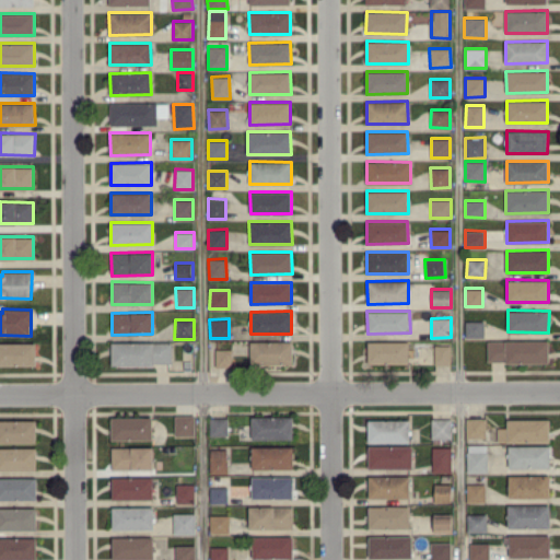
[(466,337),(485,337),(485,321),(466,321),(466,337)]
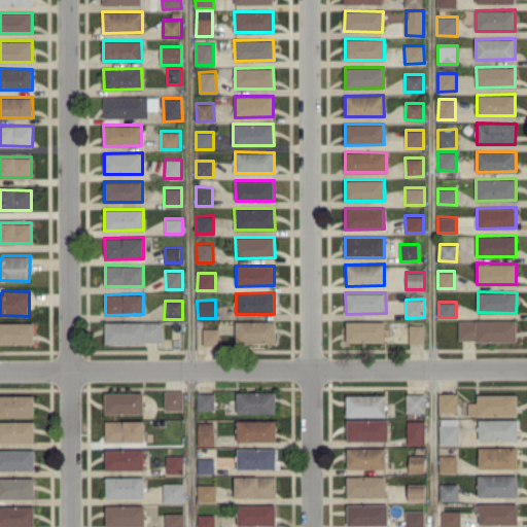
[(516,319),(458,320),(458,341),(517,341),(516,319)]
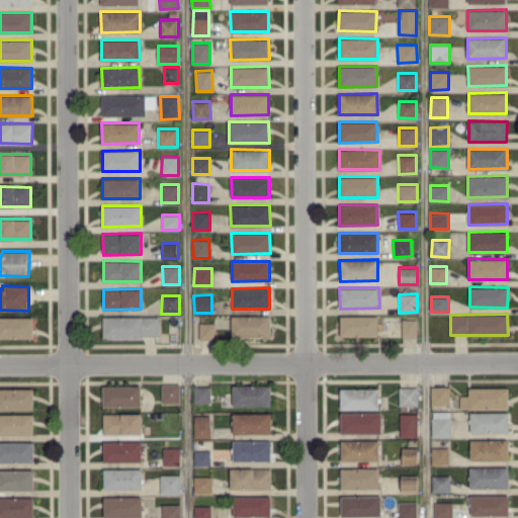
[(270,315),(231,316),(232,337),(270,336),(270,315)]
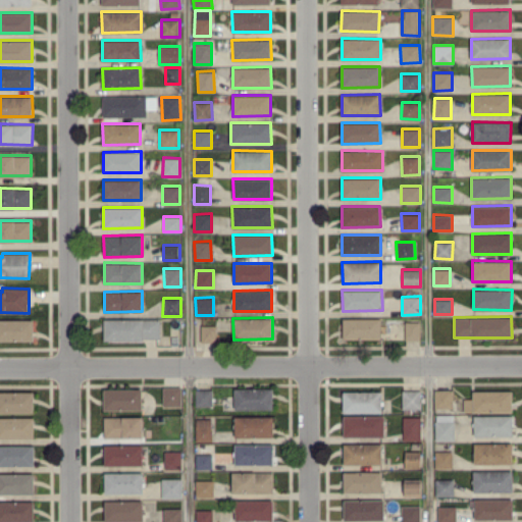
[(343,317),(343,338),(380,338),(380,318),(343,317)]
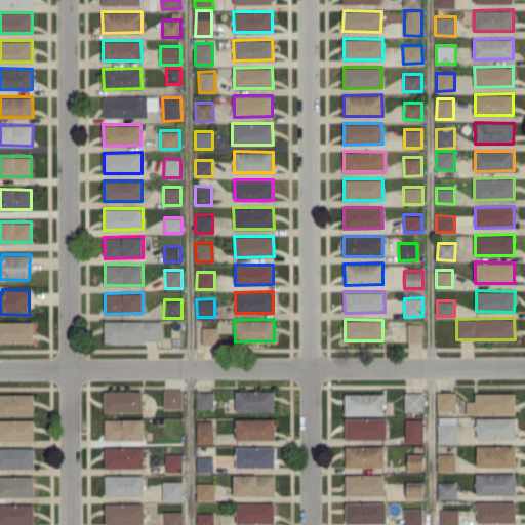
[(161,321),(105,320),(105,341),(161,341),(161,321)]
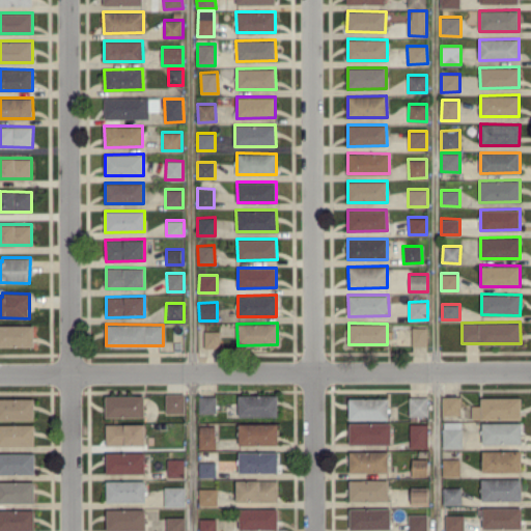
[(33,326),(0,325),(0,344),(33,345),(33,326)]
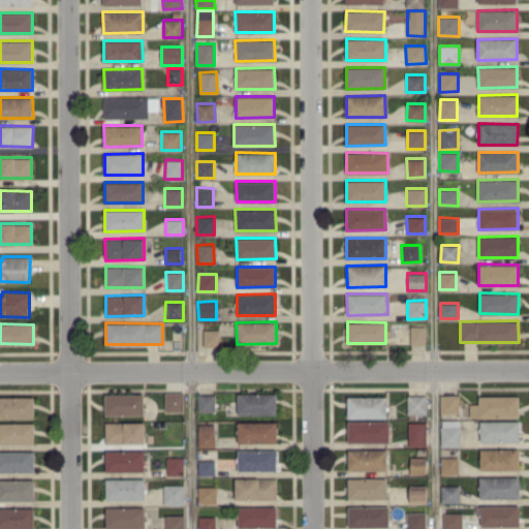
[(425,325),(410,325),(410,344),(426,343),(425,325)]
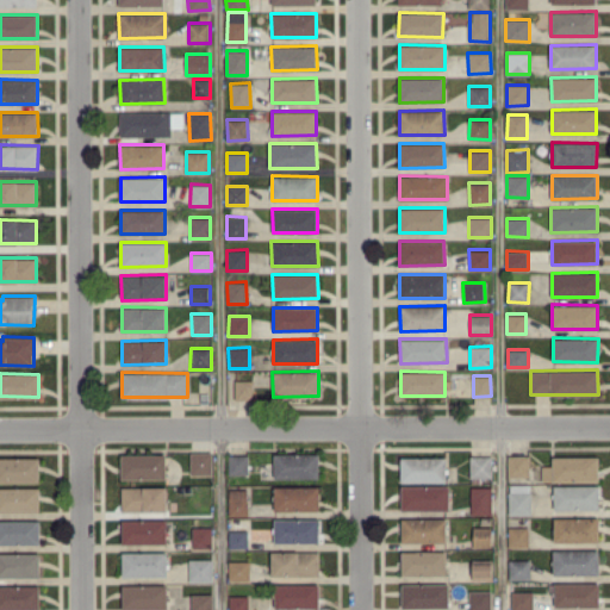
[(253,380),(235,380),(235,399),(253,399),(253,380)]
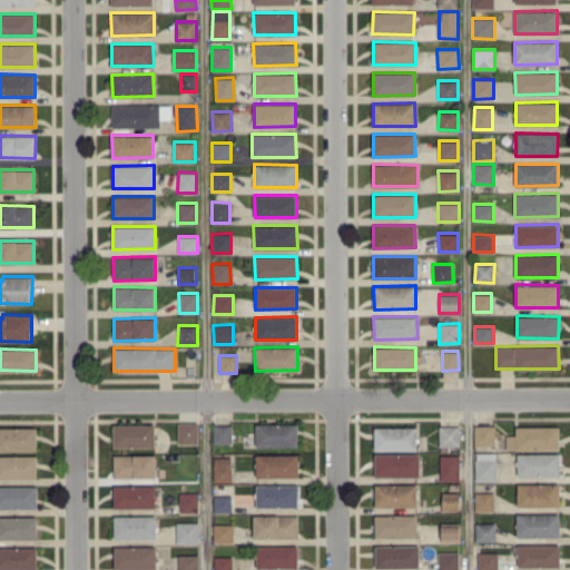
[(197,422),(177,422),(178,443),(198,443),(197,422)]
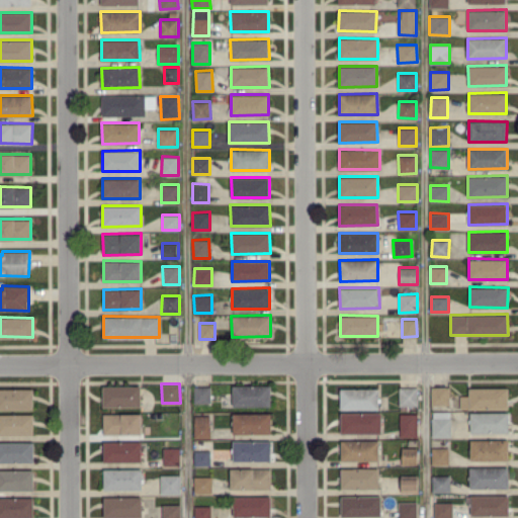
[(270,406),(271,384),(233,384),(233,406),(270,406)]
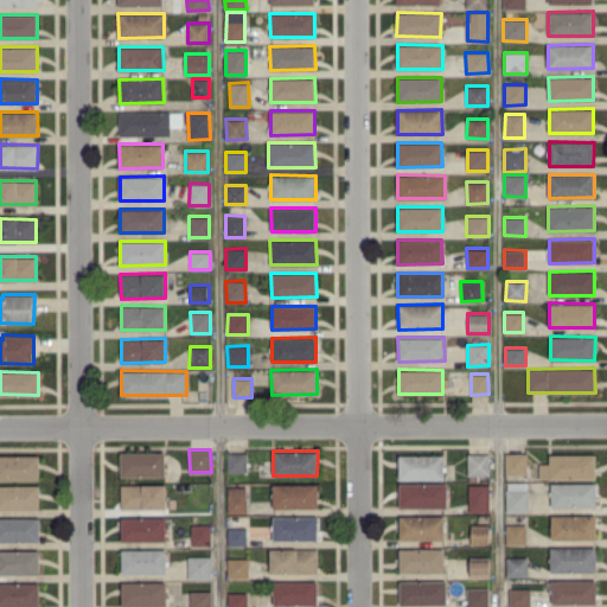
[(121,452),(120,475),(165,477),(165,452),(121,452)]
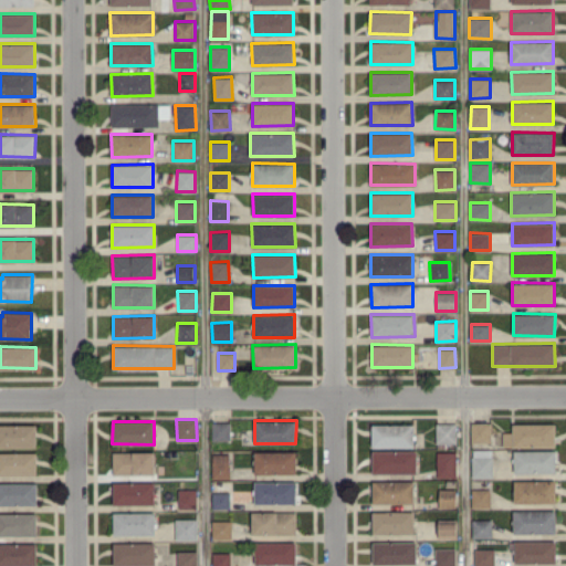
[(230,421),(211,422),(212,440),(230,440),(230,421)]
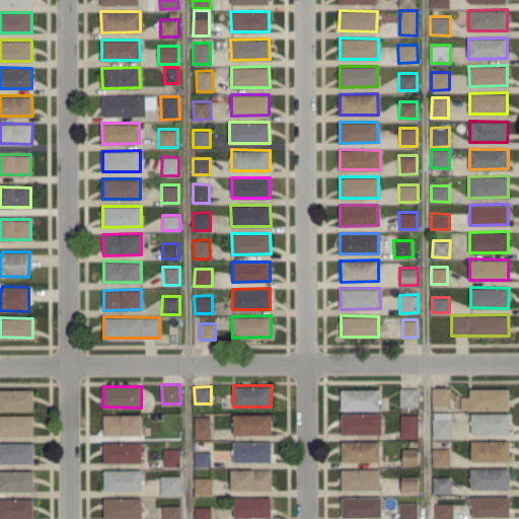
[(418,405),(418,387),(399,387),(399,405),(418,405)]
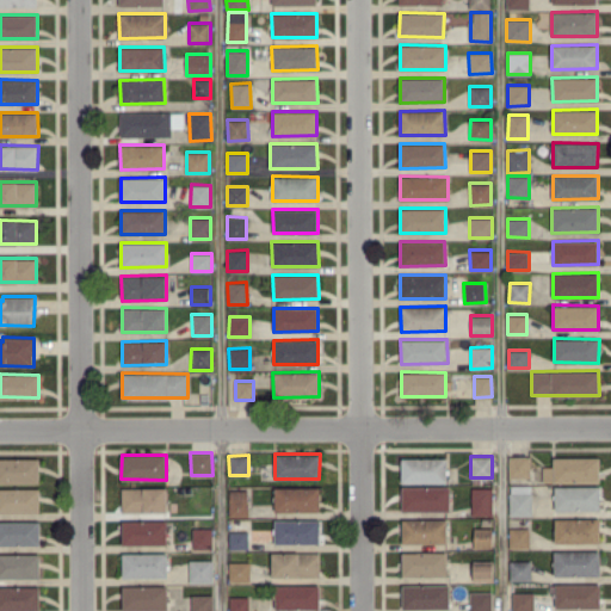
[(508,456),(508,477),(530,477),(530,456),(508,456)]
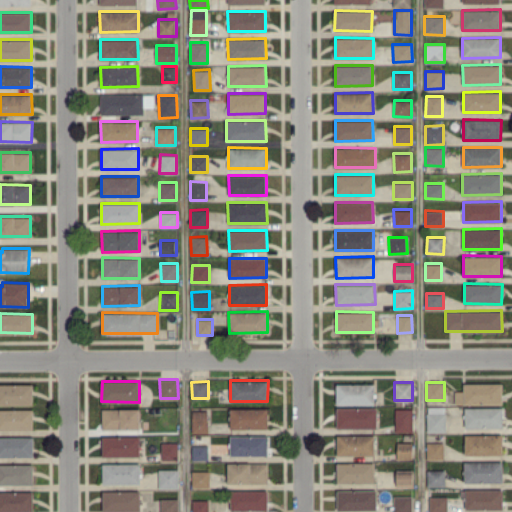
[(0,404),(33,404),(33,383),(0,383),(0,404)]
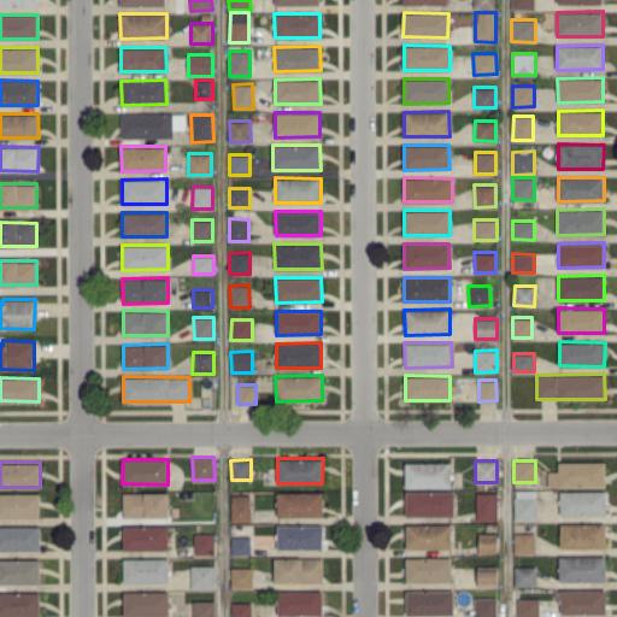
[(451,487),(451,462),(405,463),(406,487),(451,487)]
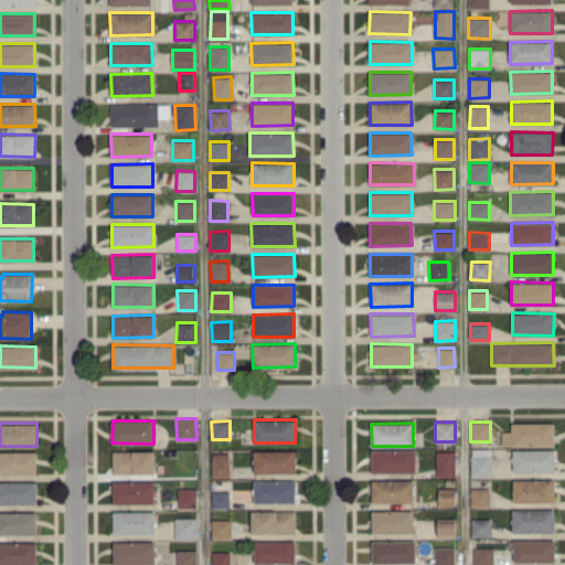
[(554,445),(554,423),(511,423),(512,430),(502,430),(502,446),(554,445)]
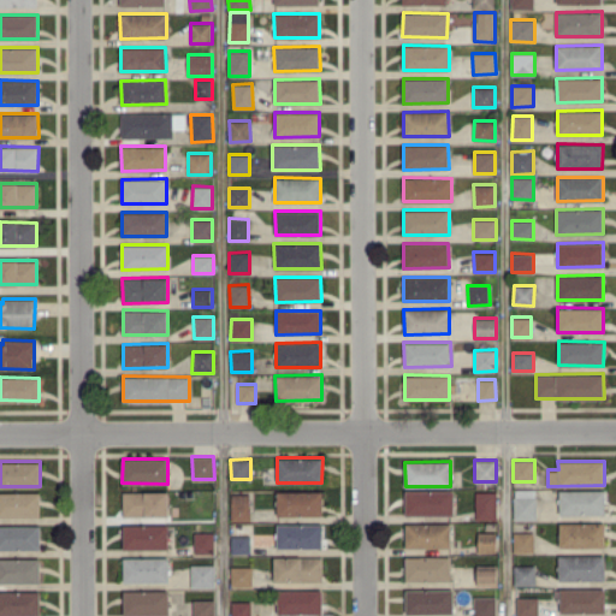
[(537,519),(537,489),(514,489),(514,520),(537,519)]
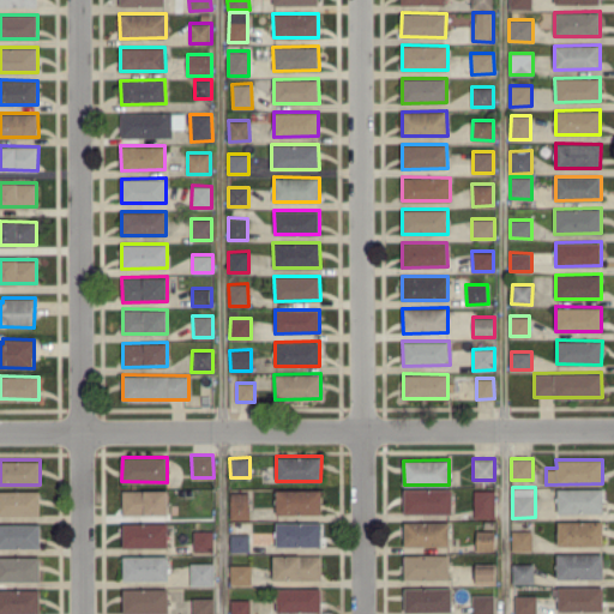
[(403,489),(404,513),(451,512),(451,488),(403,489)]
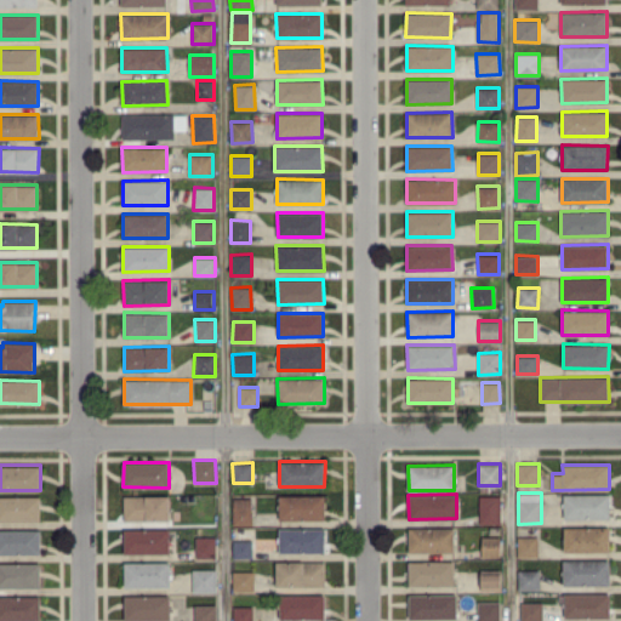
[(609,494),(563,494),(564,518),(610,518),(609,494)]
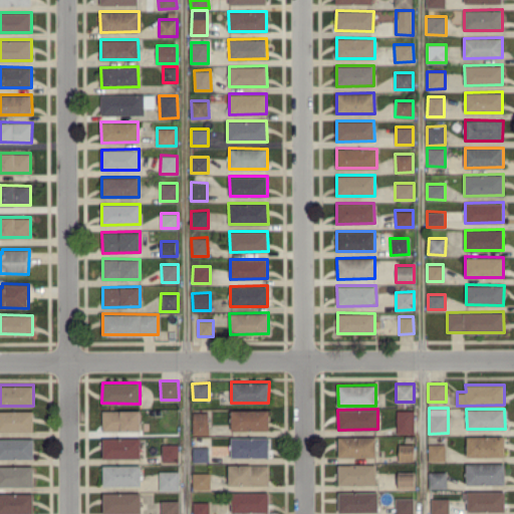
[(140,410),(102,411),(102,431),(141,430),(140,410)]
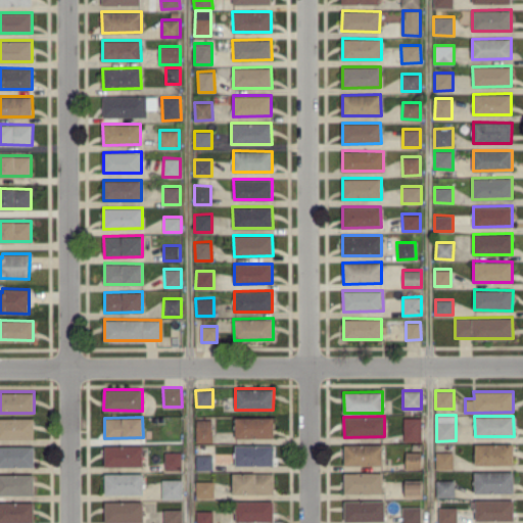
[(273,417),(235,417),(235,437),(273,437),(273,417)]
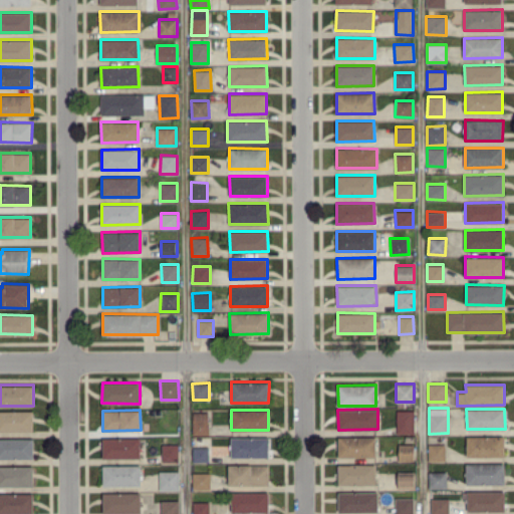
[(397,434),(414,433),(414,410),(397,410),(397,434)]
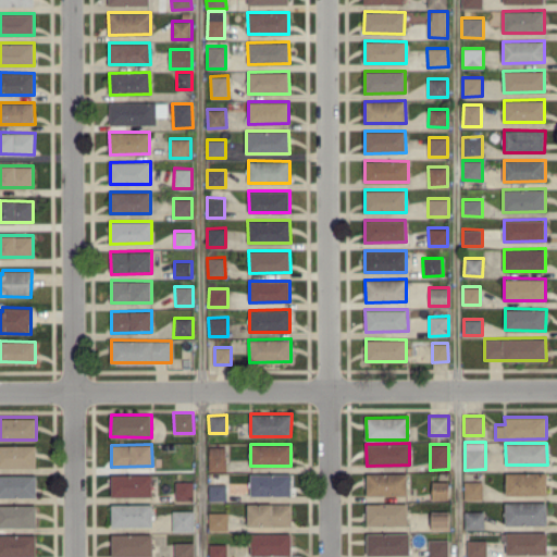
[(36,445),(0,445),(0,467),(36,467),(36,445)]
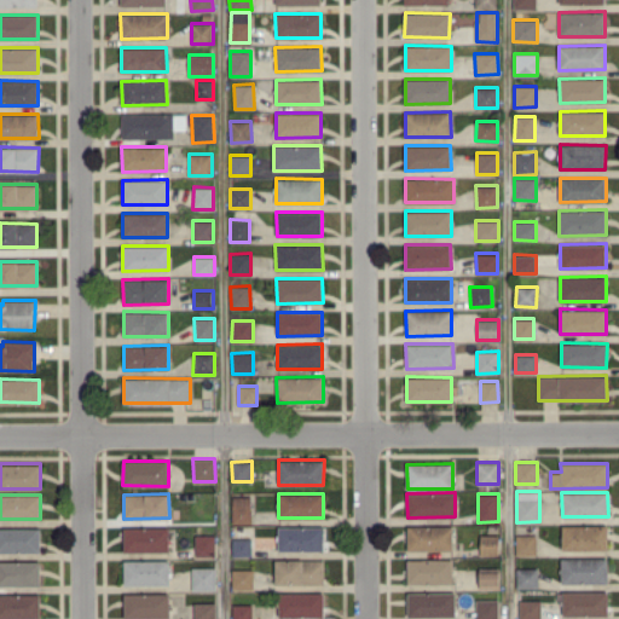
[(252,522),(252,496),(232,496),(232,522),(252,522)]
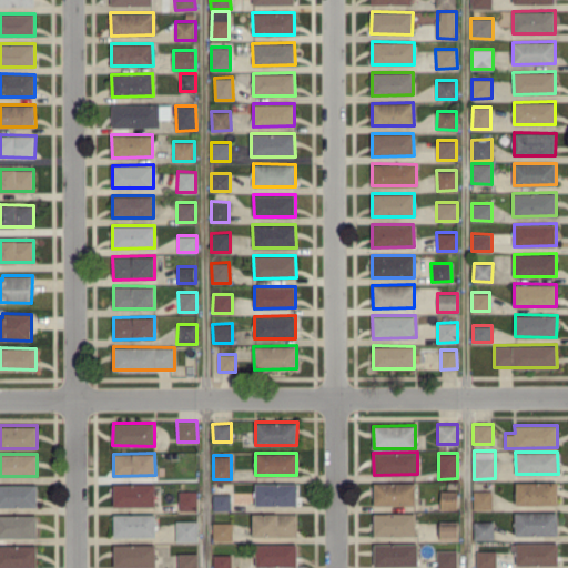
[(557,480),(516,482),(516,505),(557,504),(557,480)]
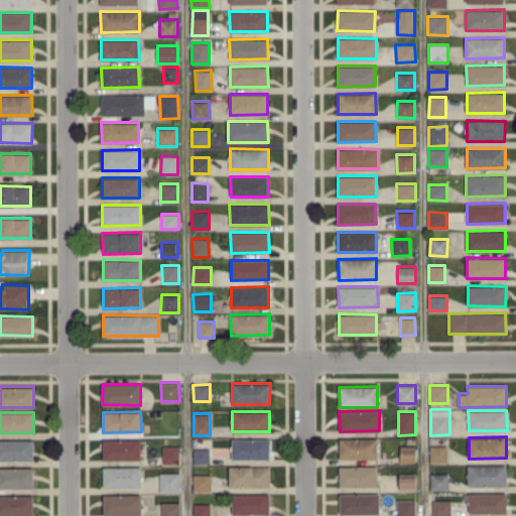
[(377,459),(377,437),(339,438),(340,459),(377,459)]
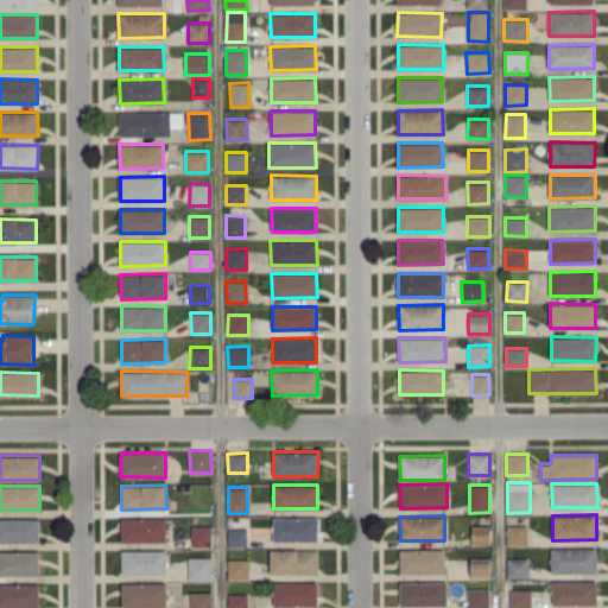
[(318,540),(318,517),(273,517),(273,540),(318,540)]
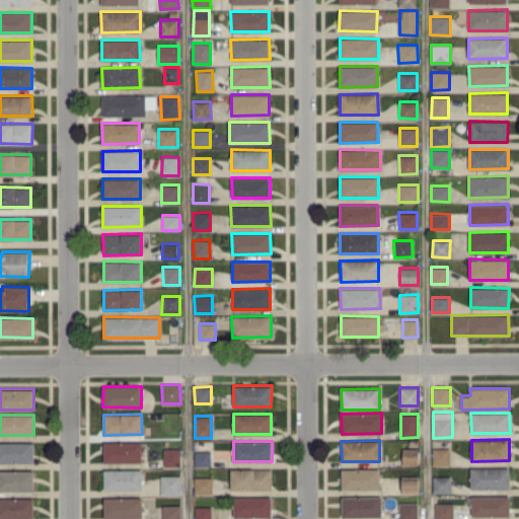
[(33,442),(0,442),(0,462),(33,462),(33,442)]
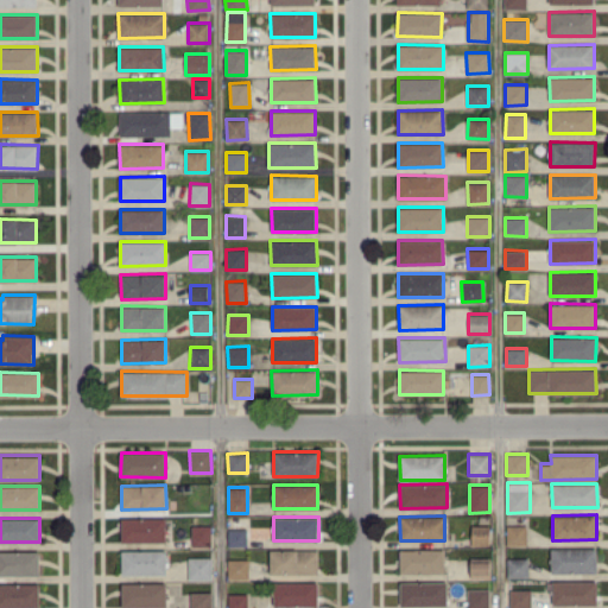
[(166,518),(121,518),(121,542),(166,542),(166,518)]
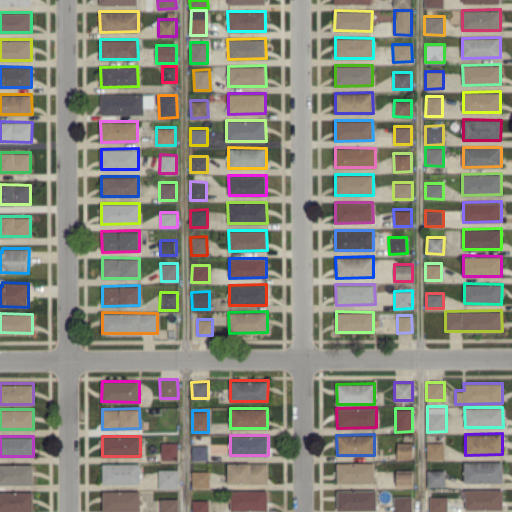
[(162,460),(178,460),(177,442),(161,442),(162,460)]
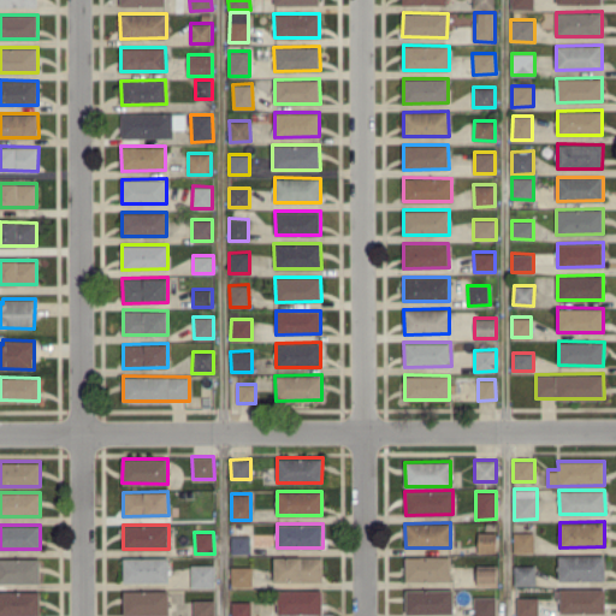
[(496,552),(497,532),(478,532),(477,552),(496,552)]
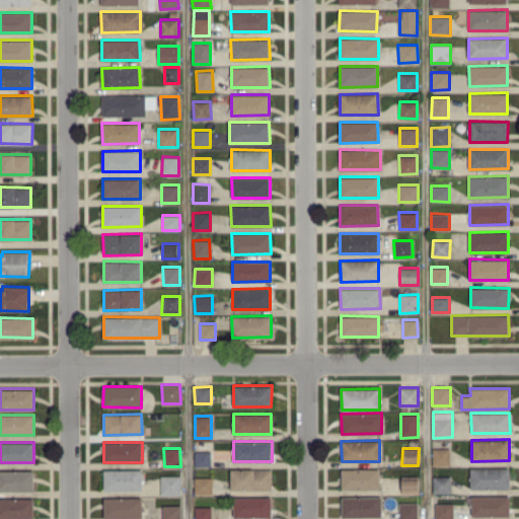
[(433,465),(449,465),(449,448),(432,448),(433,465)]
